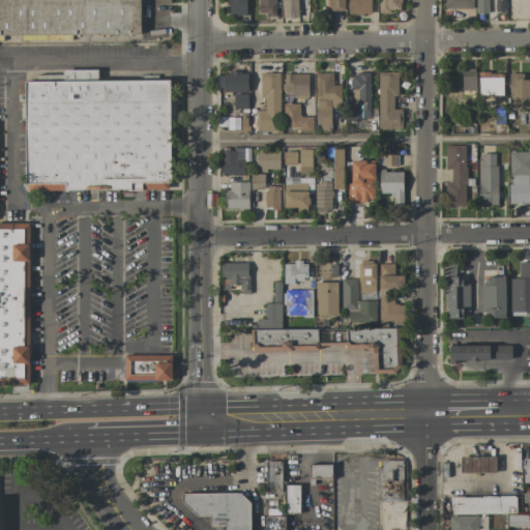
[(140,0),(140,34),(0,35),(0,0),(140,0)]
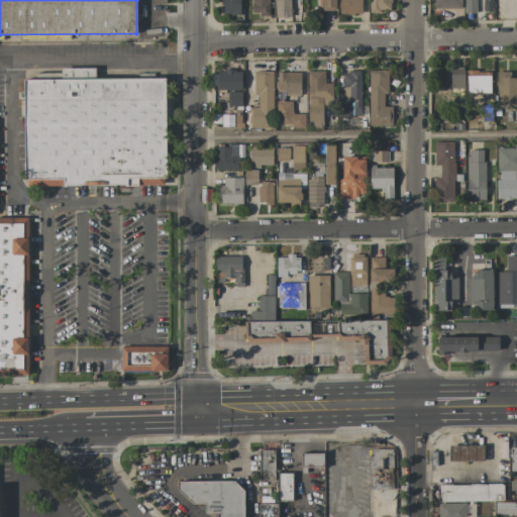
[(241,0),(241,13),(222,13),(221,0),(241,0)]
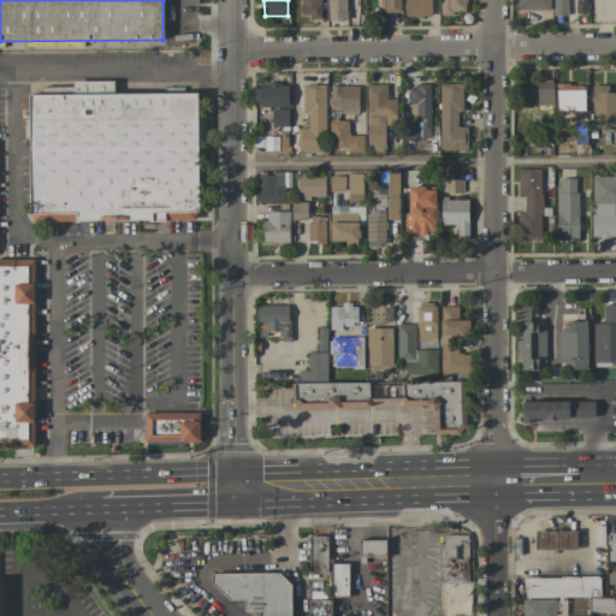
[(323,0),(323,19),(312,19),(312,15),(301,15),(301,0),(323,0)]
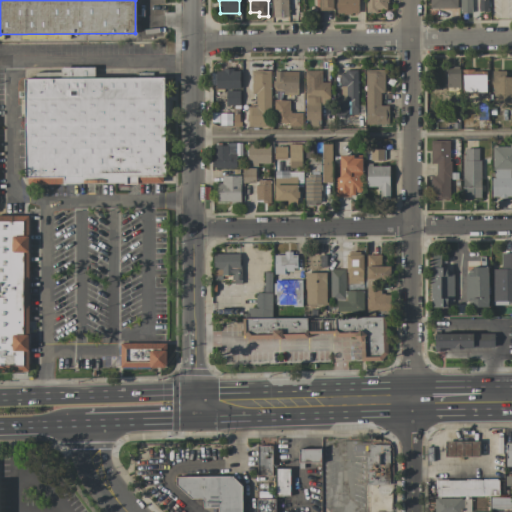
[(273,0),(288,0),(289,17),(274,17),(273,0)]
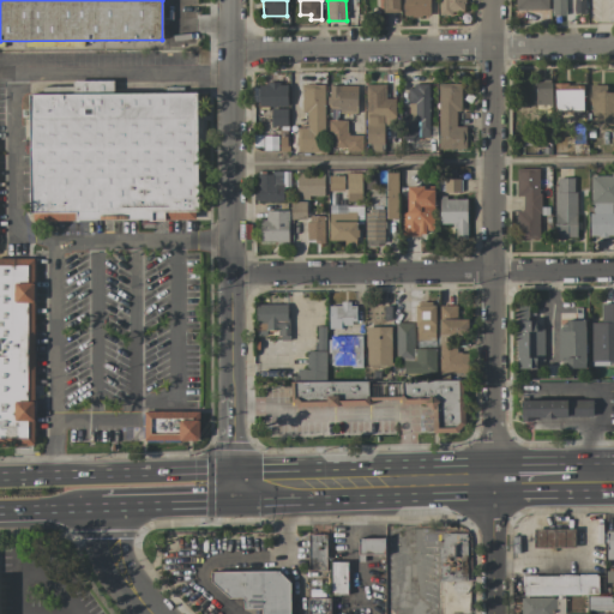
[(397,0),(398,11),(384,12),(384,0),(397,0)]
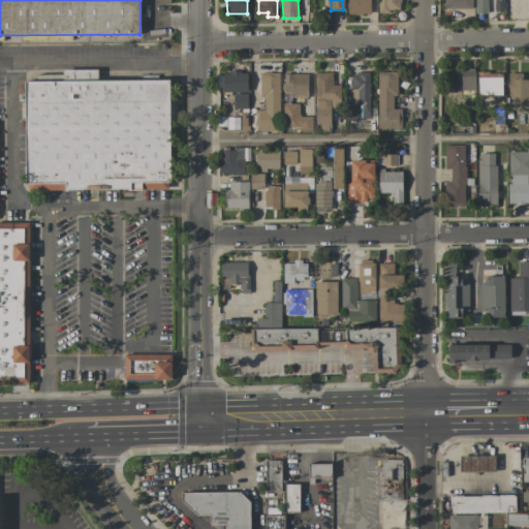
[(371,0),(372,14),(349,14),(348,0),(371,0)]
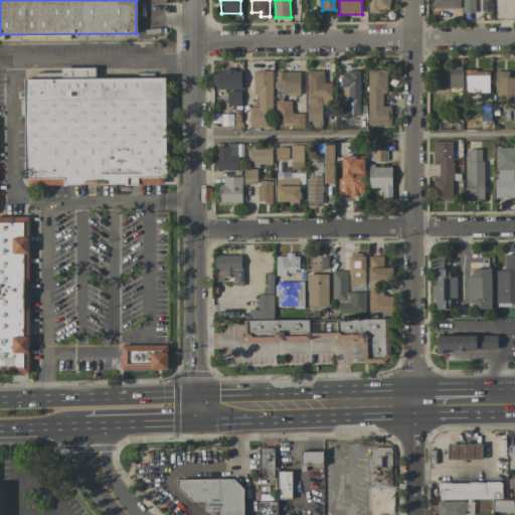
[(391,0),(391,10),(381,10),(381,13),(370,13),(370,0),(391,0)]
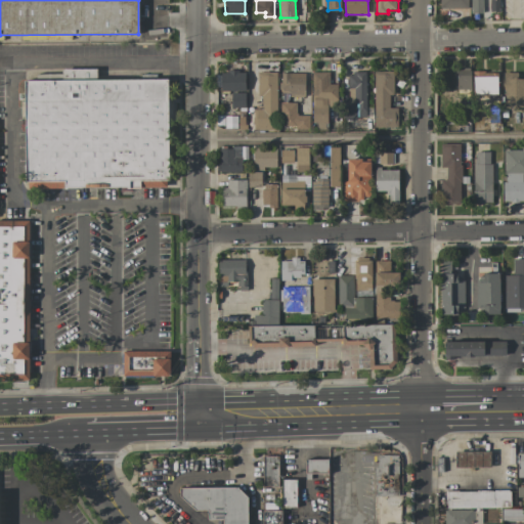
[(441,9),(440,0),(469,0),(469,9),(441,9)]
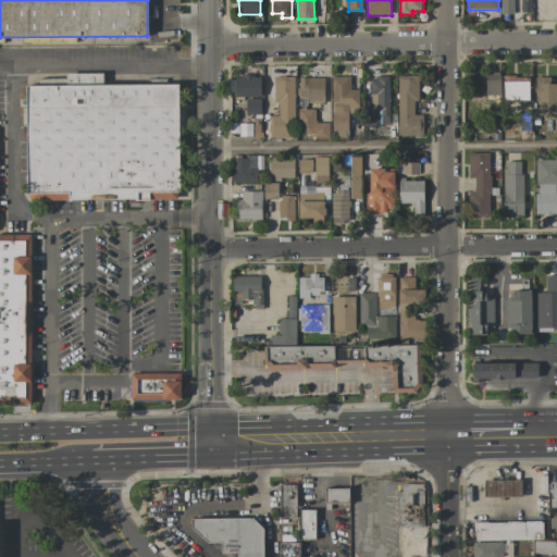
[(502,14),(502,0),(514,0),(514,14),(502,14)]
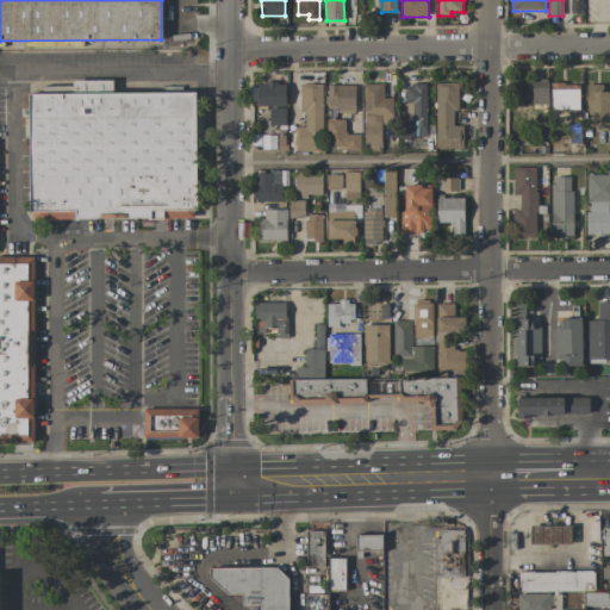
[(583,0),(583,13),(571,13),(571,0),(583,0)]
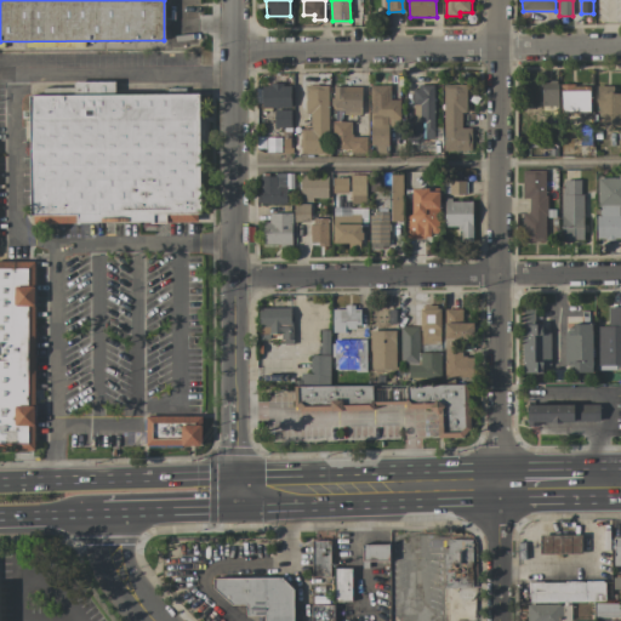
[(542,106),(542,80),(558,81),(558,107),(542,106)]
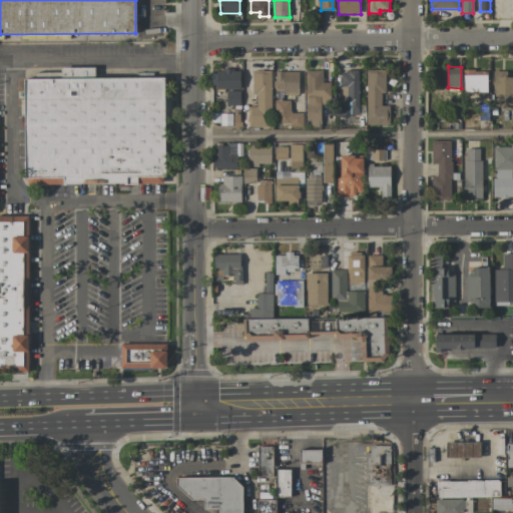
[(163,77),(164,183),(40,183),(40,184),(24,184),(24,78),(35,78),(35,72),(60,72),(60,67),(94,67),(94,77),(163,77)]
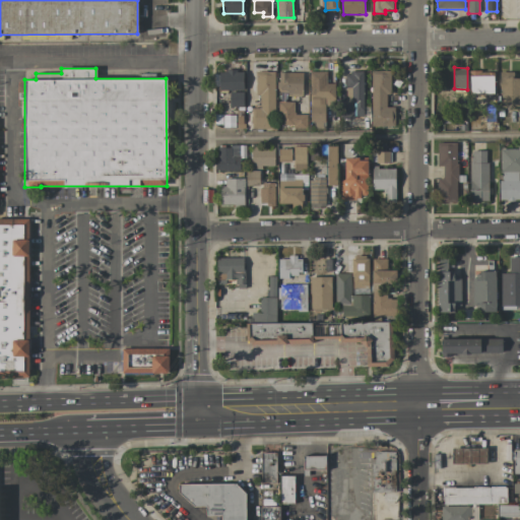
[(221,90),(221,72),(226,72),(228,70),(239,70),(239,72),(246,73),(246,90),(221,90)]
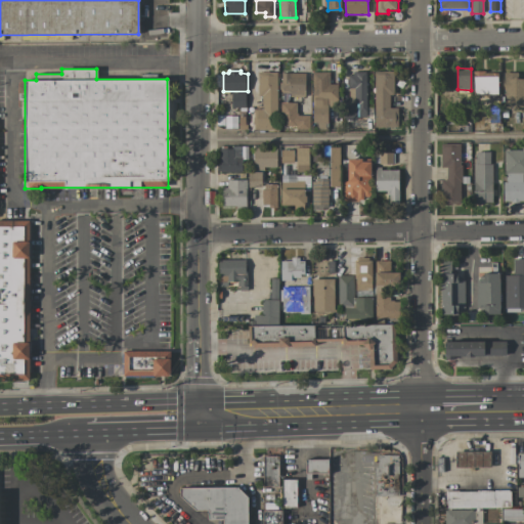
[(330,130),(318,130),(318,124),(314,124),(314,105),(313,105),(313,72),(331,72),(331,84),(339,84),(339,106),(330,106),(330,130)]
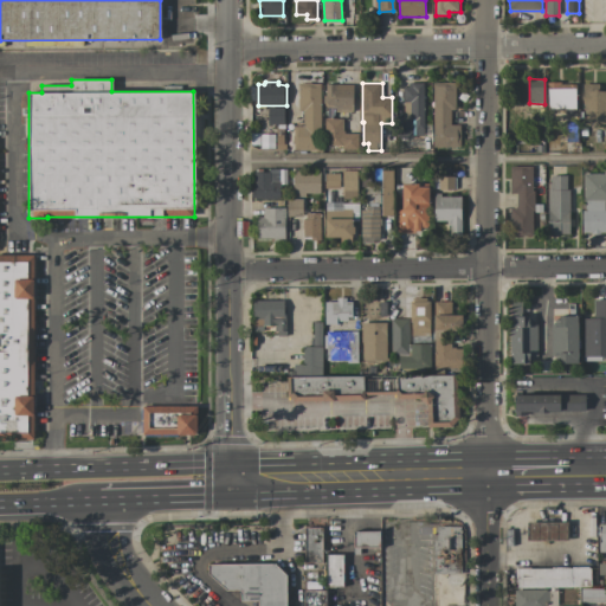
[(462,148),(433,148),(434,83),(457,83),(457,109),(452,109),(452,126),(462,126),(462,148)]
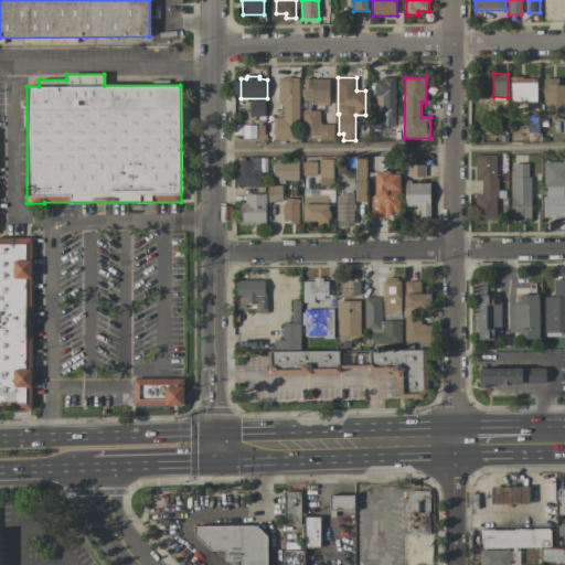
[(540,78),(540,103),(511,103),(511,77),(524,77),(524,78),(540,78)]
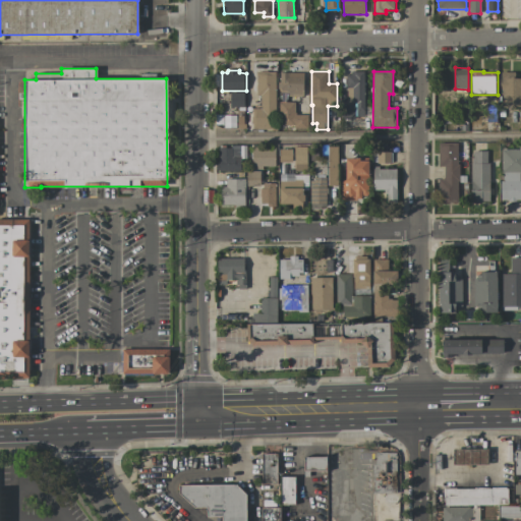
[(277,72),(277,130),(252,130),(252,109),(262,109),(262,96),(257,96),(257,72),(277,72)]
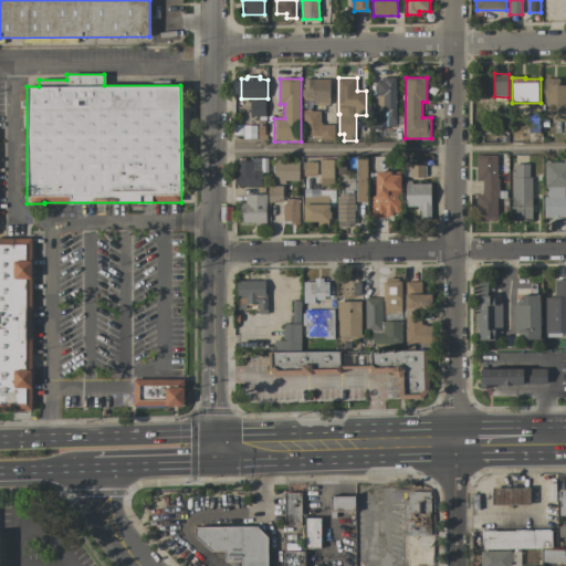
[(329,103),(318,103),(318,112),(322,112),(321,123),(322,123),(322,125),(336,125),(335,139),(321,139),(321,137),(304,136),(305,101),(303,101),(303,90),(305,90),(305,79),(331,80),(329,103)]
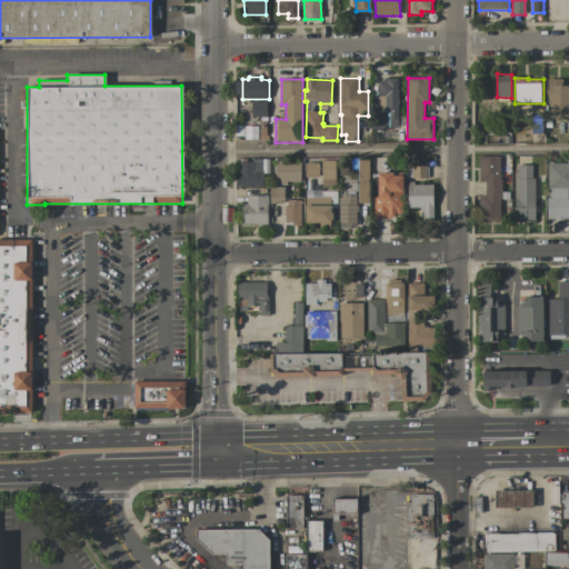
[(399,128),(391,128),(390,113),(386,113),(386,111),(379,111),(379,82),(385,82),(385,79),(399,79),(399,128)]
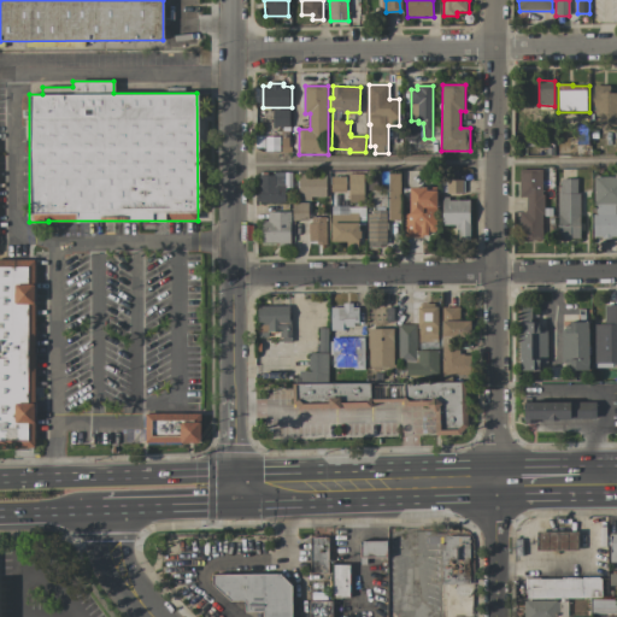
[(616,93),(616,128),(594,128),(594,86),(611,86),(611,93),(616,93)]
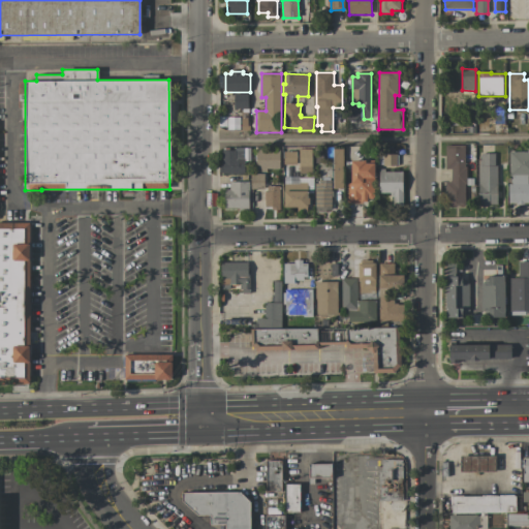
[(249,110),(249,94),(235,94),(235,98),(228,98),(228,104),(235,104),(235,110),(249,110)]
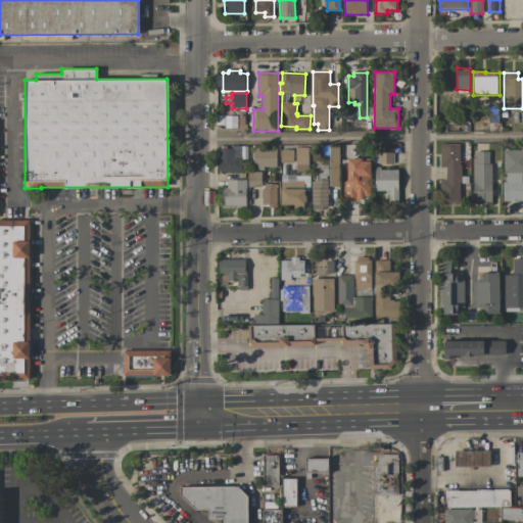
[(239,129),(239,111),(246,111),(246,125),(247,125),(247,129),(239,129)]
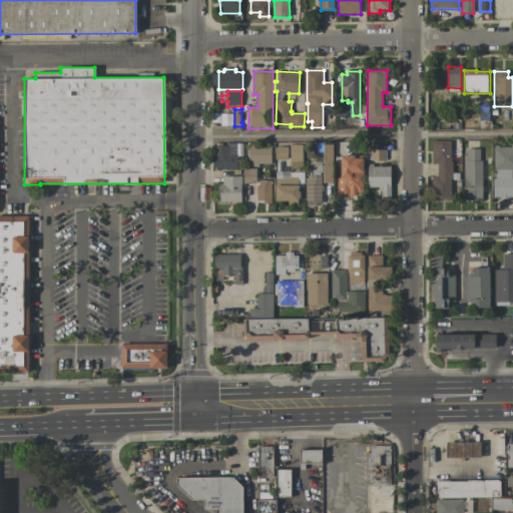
[(232,126),(232,114),(220,114),(220,113),(212,113),(212,123),(221,123),(221,126),(232,126)]
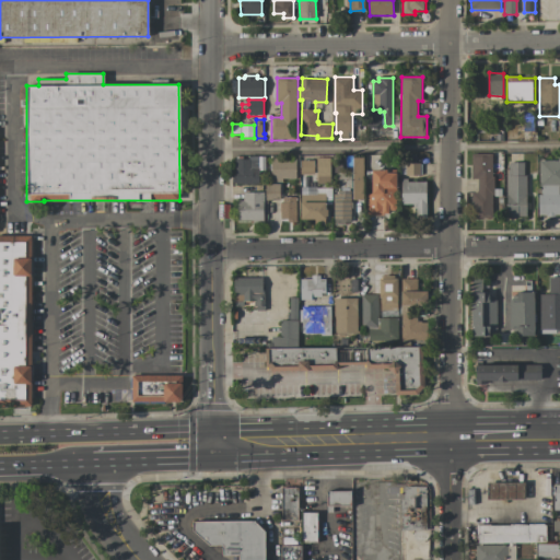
[(492,154),(492,177),(494,177),(494,197),(492,197),(493,219),(473,219),(473,193),(478,193),(478,179),(473,179),(473,154),(492,154)]
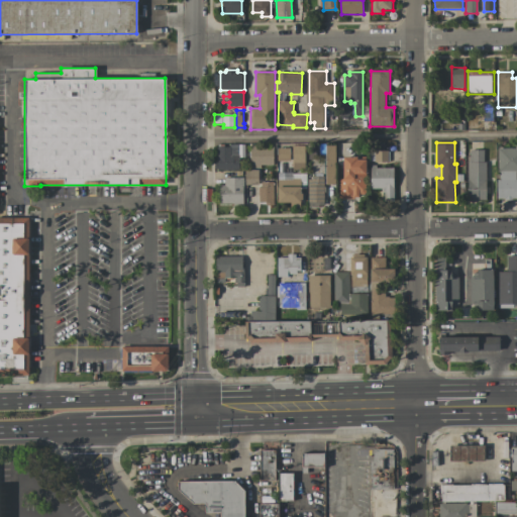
[(245,145),(245,158),(240,158),(240,170),(218,170),(218,169),(215,169),(215,163),(218,163),(218,147),(230,147),(230,144),(239,144),(239,145),(245,145)]
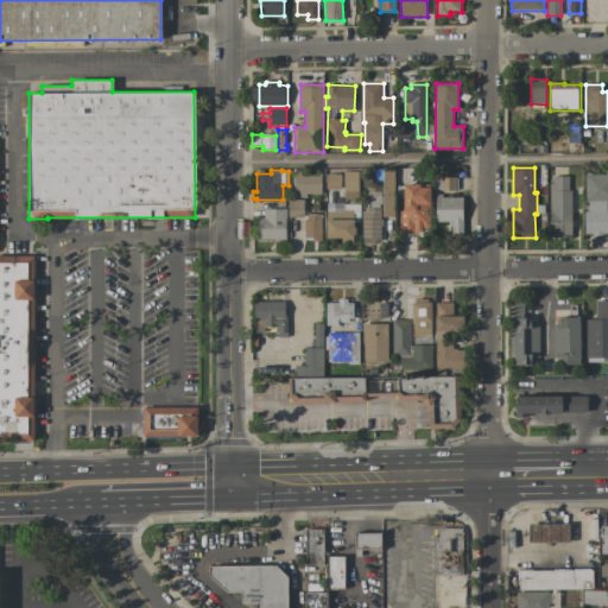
[(344,171),(359,171),(359,200),(344,200),(344,171)]
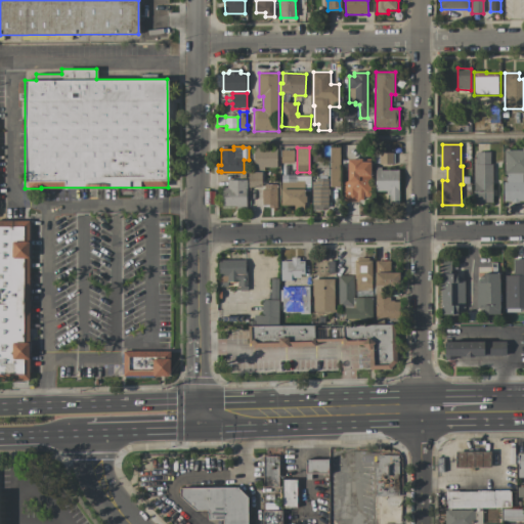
[(342,187),(332,187),(332,177),(317,177),(318,162),(332,162),(332,147),(342,147),(342,187)]
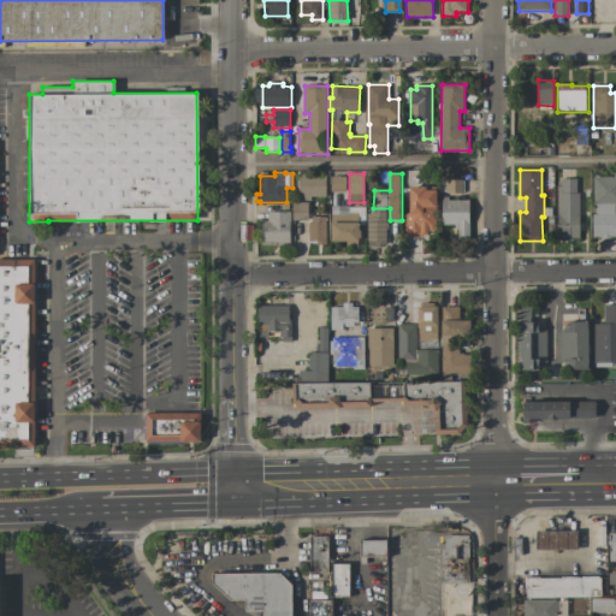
[(327,196),(312,196),(312,201),(304,201),(304,196),(300,196),(300,175),(327,175),(327,196)]
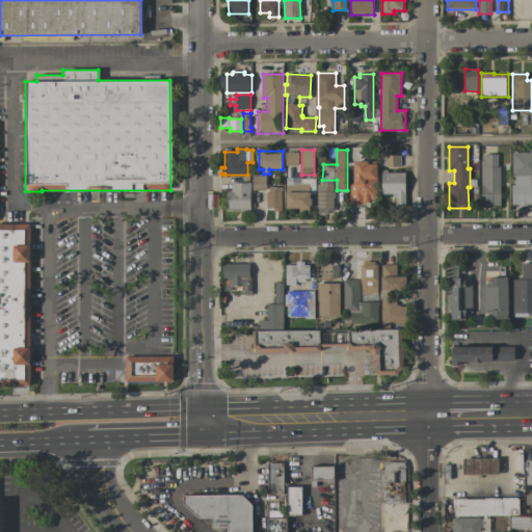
[(531,151),(531,205),(513,205),(513,186),(515,185),(515,178),(512,178),(512,153),(531,153),(531,151)]
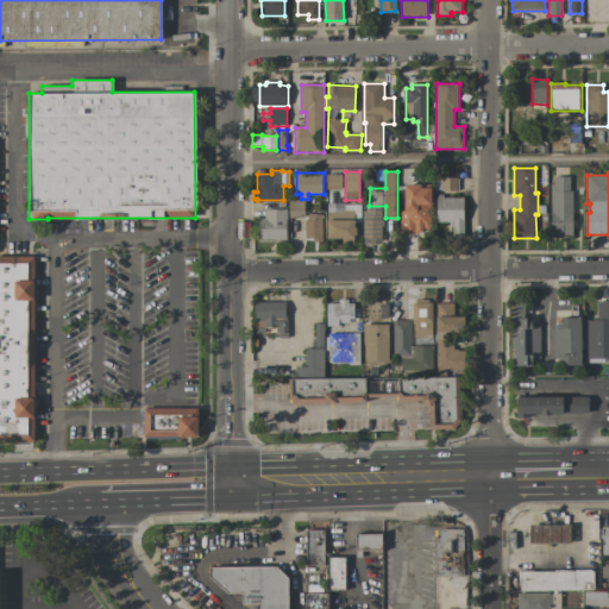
[(340,190),(341,175),(326,174),(325,190),(340,190)]
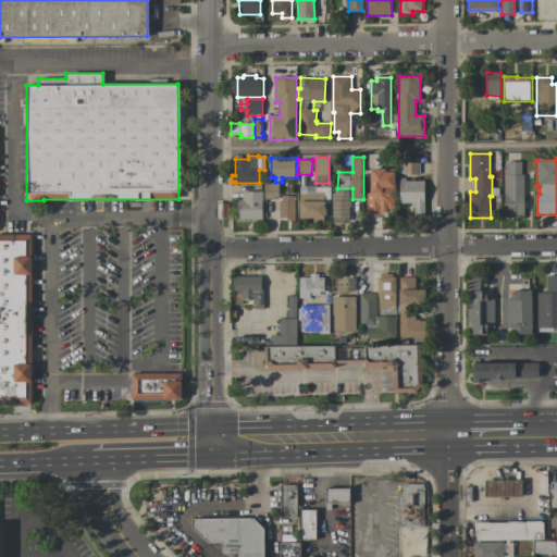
[(417,175),(417,163),(399,162),(398,174),(417,175)]
